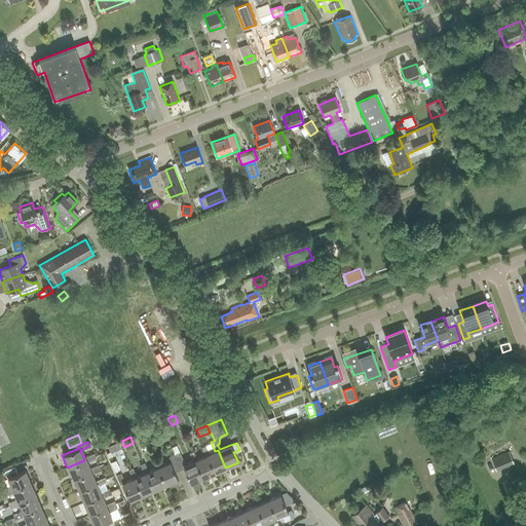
[(214,473),(225,467),(218,450),(215,451),(209,454),(204,446),(200,448),(204,455),(205,455),(214,473)]
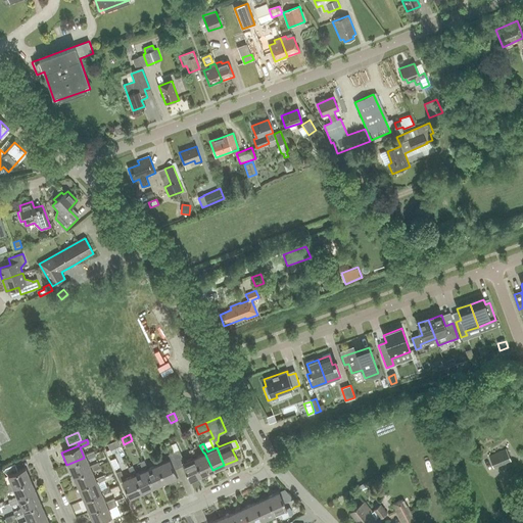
[(193,458),(200,475),(212,470),(204,453),(203,453),(194,457),(191,448),(187,450),(191,459),(193,458)]
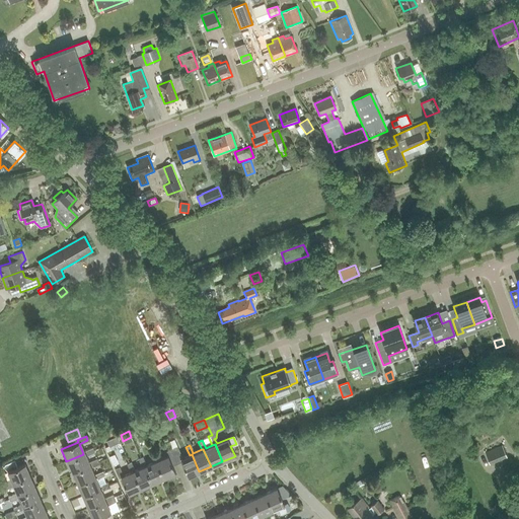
[(188,477),(199,471),(192,454),(190,455),(181,459),(175,446),(168,449),(175,464),(180,462),(188,477)]
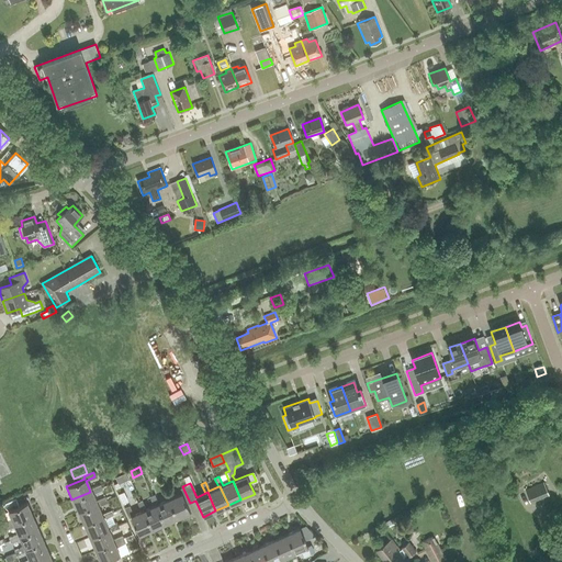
[(543,483),(525,491),(530,503),(549,495),(543,483)]
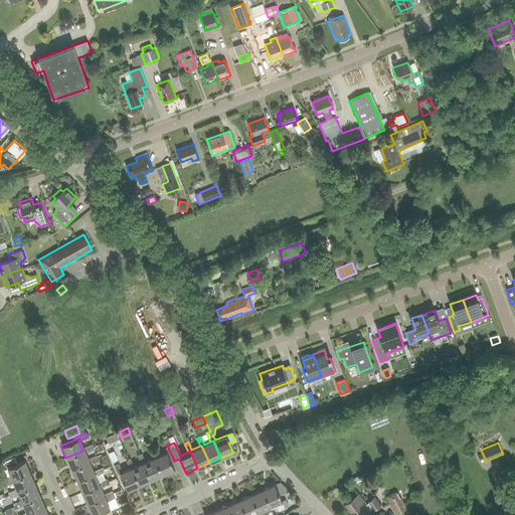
[(82,451),(65,458),(70,470),(88,462),(87,460),(83,452),(92,449),(91,445),(81,448),(82,451)]
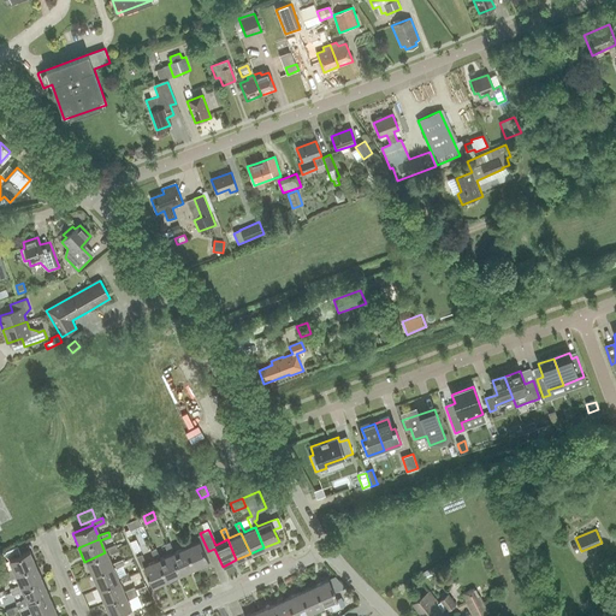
[(195,535),(197,542),(185,546),(181,537),(176,538),(181,549),(183,548),(193,568),(207,562),(203,554),(208,551),(200,533),(195,535)]
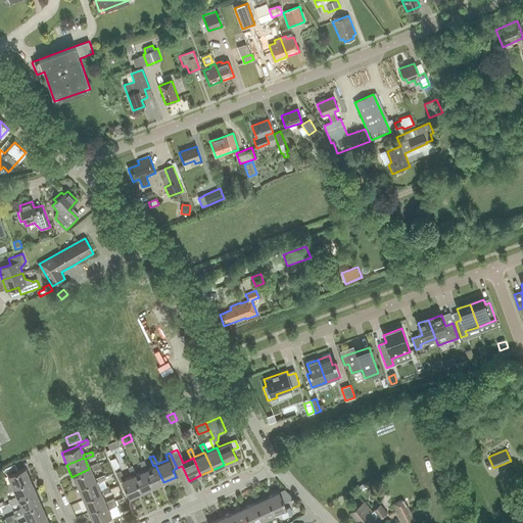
[(144,470),(151,487),(163,482),(155,465),(153,466),(146,469),(142,461),(138,462),(142,471),(144,470)]
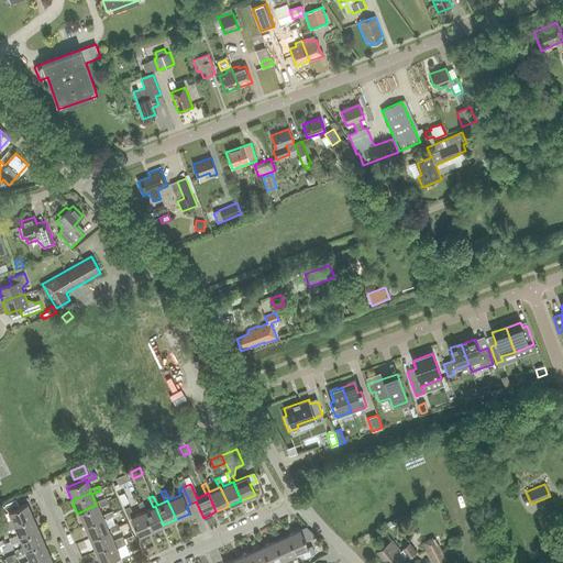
[(96,505),(77,514),(83,526),(101,518),(100,515),(97,507),(107,504),(105,498),(95,503),(96,505)]
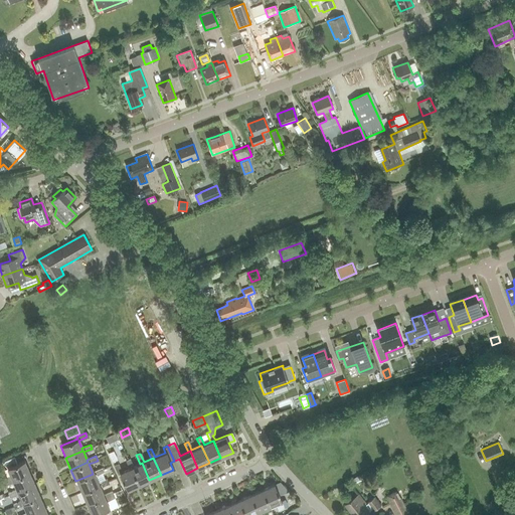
[(23,461),(16,464),(13,458),(2,463),(7,468),(6,469),(10,478),(2,482),(3,486),(12,482),(11,480),(28,473),(23,461)]
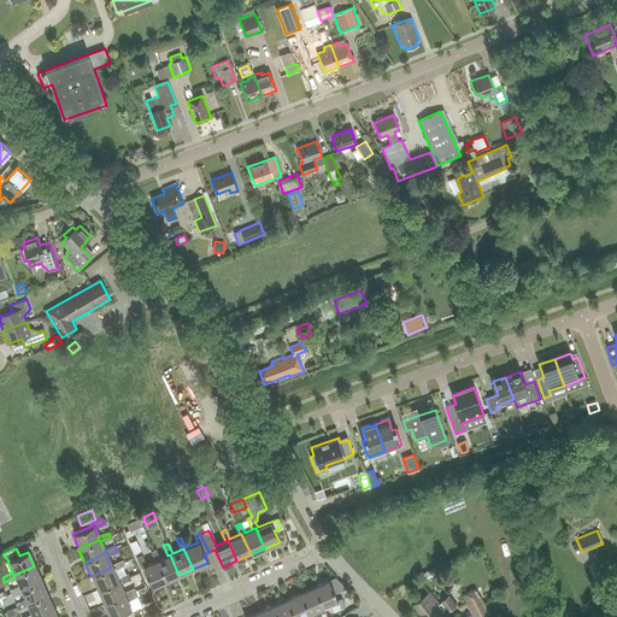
[(156,560),(165,581),(178,575),(170,554),(168,556),(158,559),(153,550),(148,552),(153,562),(156,560)]
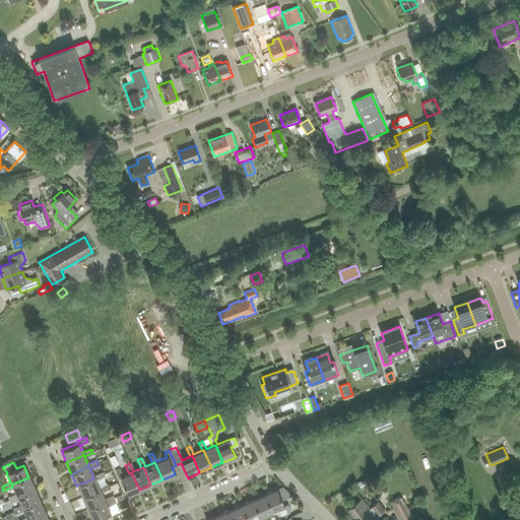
[(131,472),(129,473),(122,476),(118,468),(114,470),(118,479),(120,478),(127,495),(139,490),(131,472)]
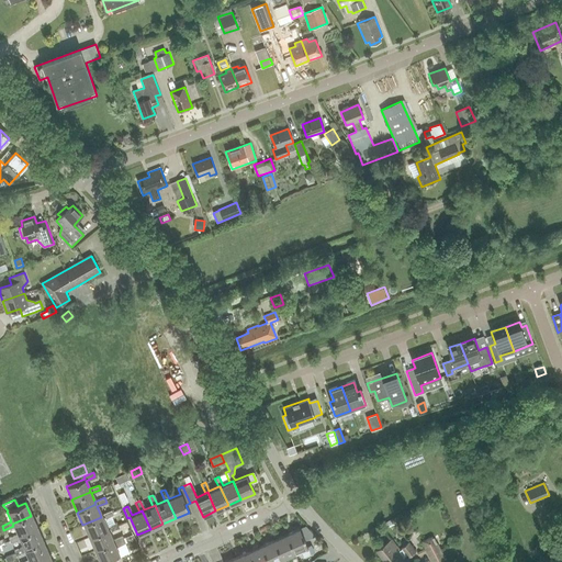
[(101,517),(82,525),(88,538),(107,529),(105,527),(102,519),(112,515),(110,510),(100,514),(101,517)]
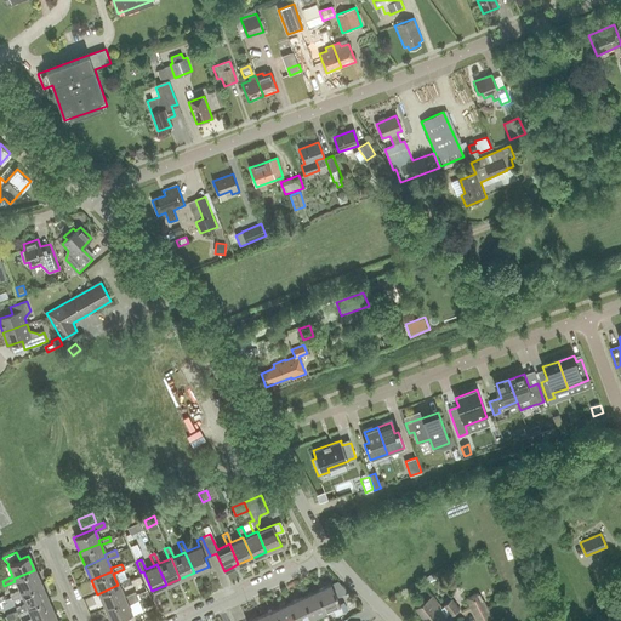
[(10,599),(21,596),(20,593),(40,584),(34,570),(13,579),(15,581),(18,591),(9,596),(10,599)]
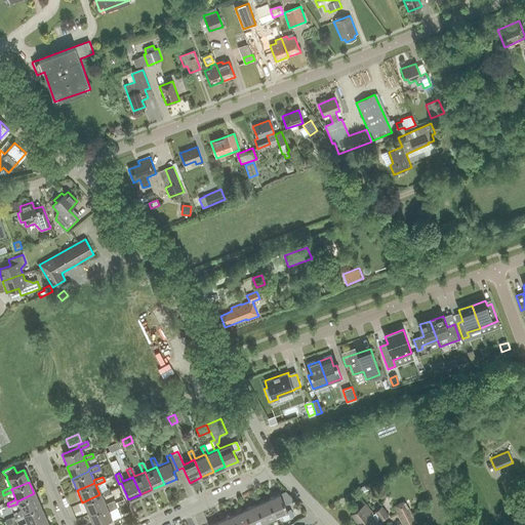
[(99,494),(82,502),(87,514),(105,507),(104,505),(101,496),(110,492),(108,488),(98,492),(99,494)]
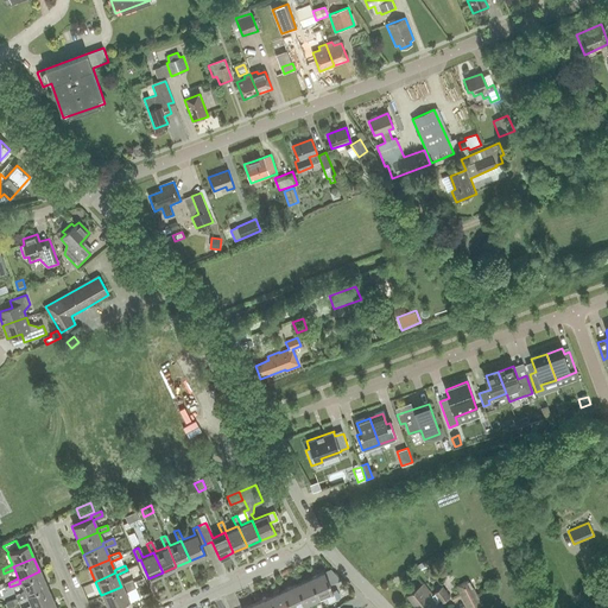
[(39,571),(19,581),(20,583),(24,591),(16,595),(17,599),(18,601),(26,596),(25,594),(45,586),(39,571)]
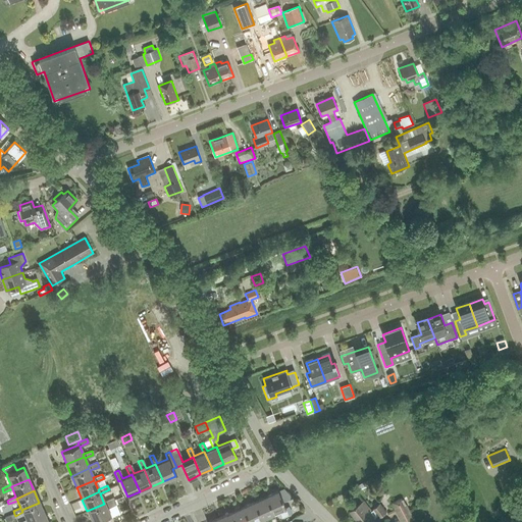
[(272,514),(279,511),(282,517),(288,515),(276,491),(265,497),(272,514)]
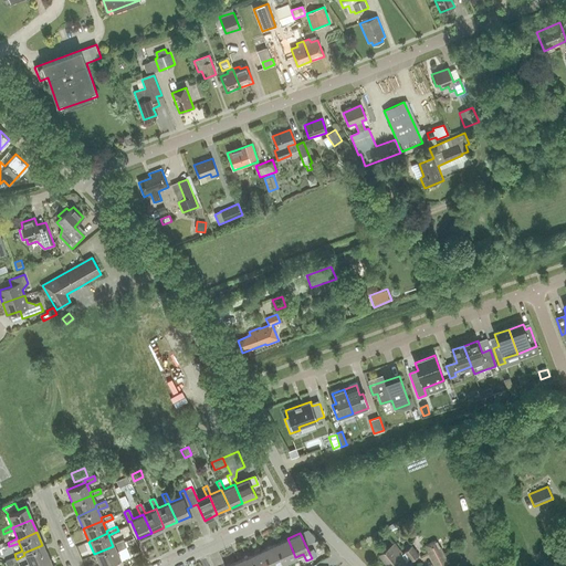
[(287,538),(274,544),(283,563),(295,557),(287,538)]
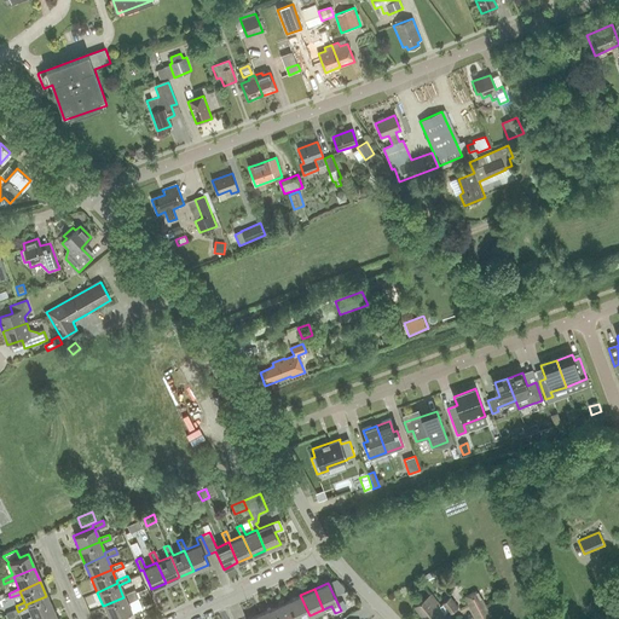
[(133,590),(122,595),(123,597),(103,606),(108,618),(113,618),(131,611),(125,600),(136,595),(133,590)]
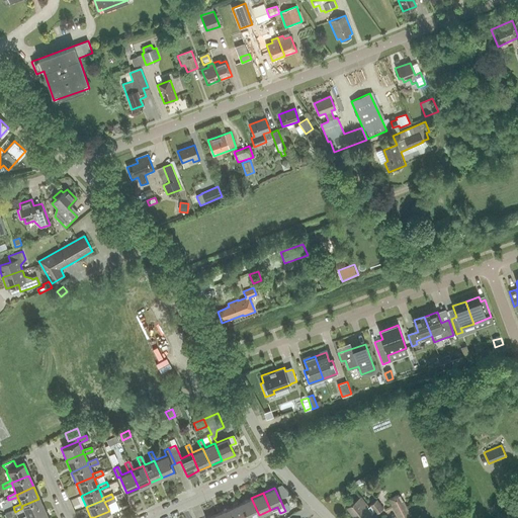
[(398,496),(390,500),(398,517),(405,517),(411,515),(404,500),(401,502),(398,496)]
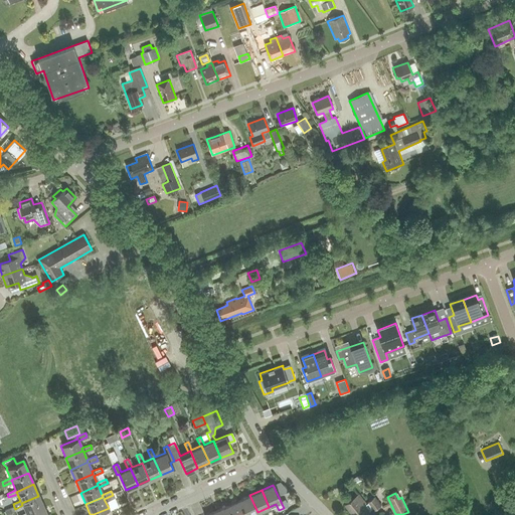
[(249,495),(238,500),(244,514),(251,514),(258,512),(249,495)]
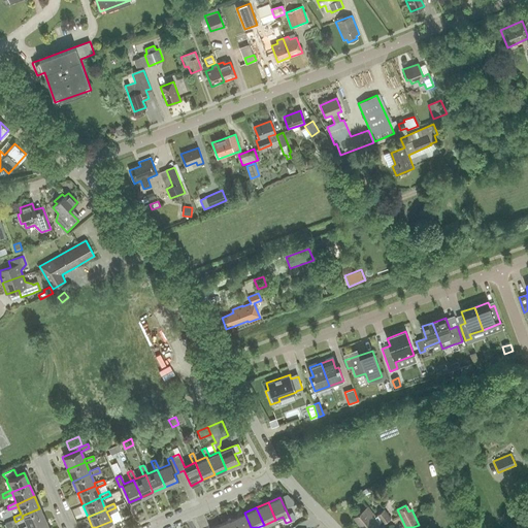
[(368,507),(354,518),(361,527),(384,527),(380,523),(382,522),(384,524),(391,517),(385,508),(376,515),(377,516),(375,518),(368,507)]
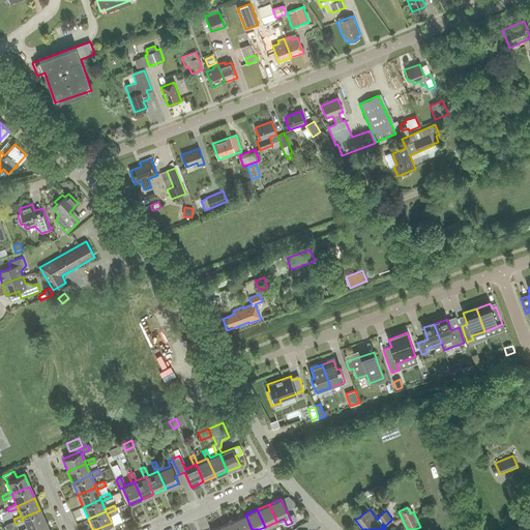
[(27,529),(45,523),(39,510),(22,518),(23,520),(26,528),(21,529),(27,529)]
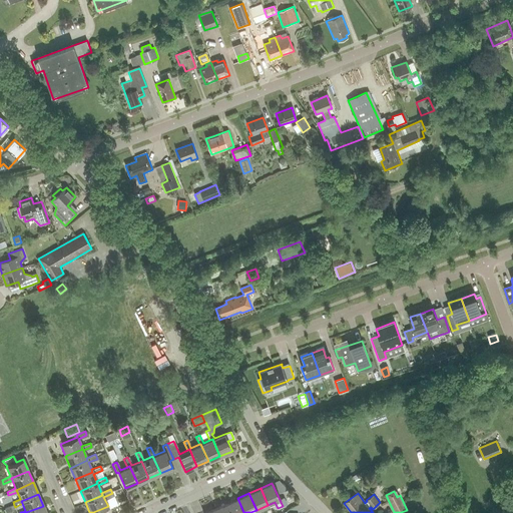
[(243,512),(237,498),(225,504),(229,512),(243,512)]
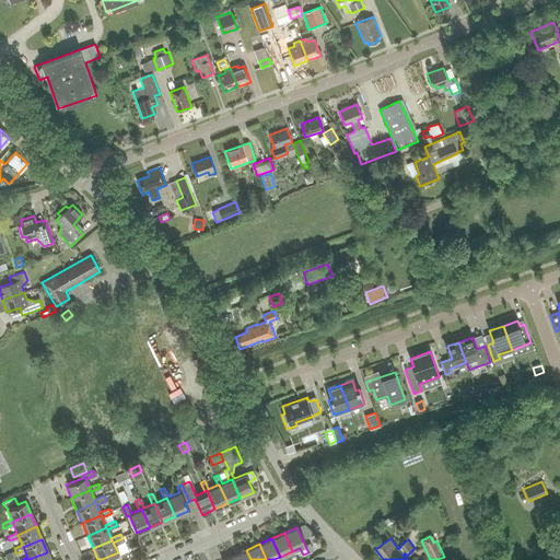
[(251,559),(246,550),(234,556),(235,559),(251,559)]
